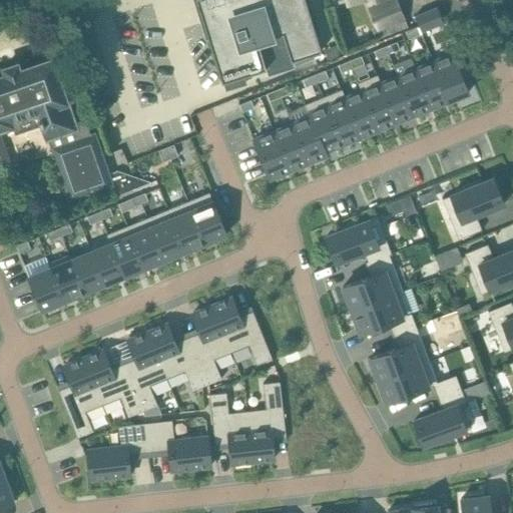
[(207,18),(203,20),(205,24),(204,24),(209,39),(222,82),(243,75),(251,73),(266,68),(292,60),(294,66),(295,69),(317,62),(314,54),(322,51),(305,0),(211,0),(211,1),(210,2),(209,3),(209,5),(208,6),(207,7),(207,9),(207,11),(207,12),(207,14),(207,15),(207,17),(207,18)]
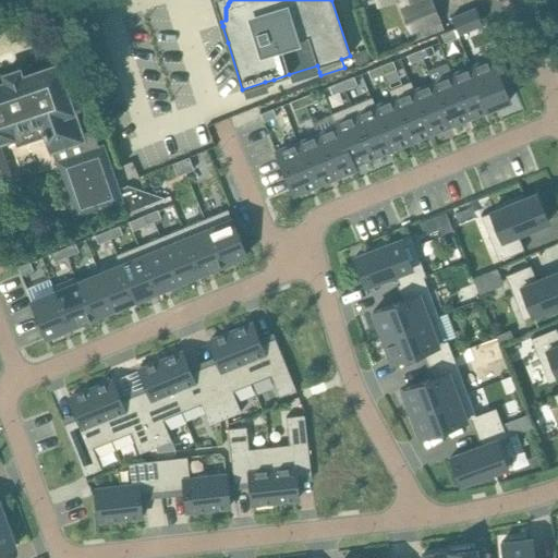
[(444,32),(429,0),(426,0),(402,10),(410,29),(405,31),(411,45),(444,32)]
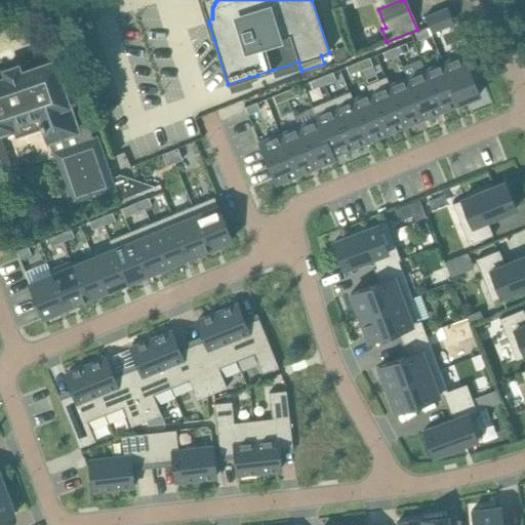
[(425,16),(432,33),(454,24),(447,7),(425,16)]
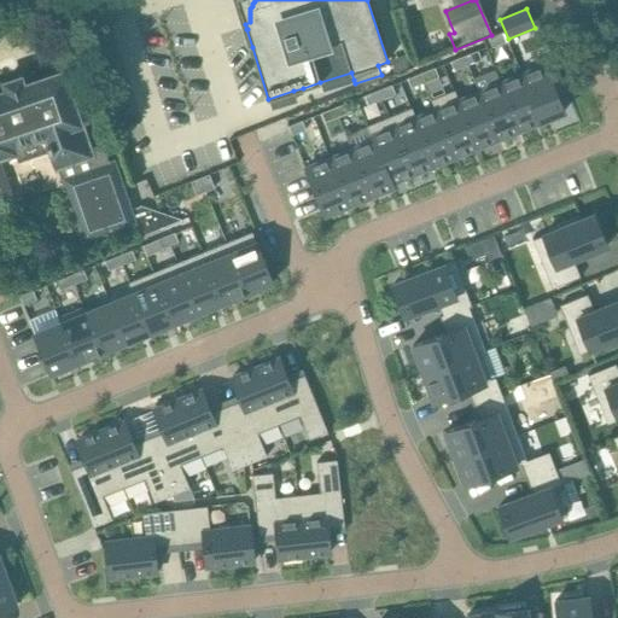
[(502,33),(489,39),(493,48),(506,42),(502,33)]
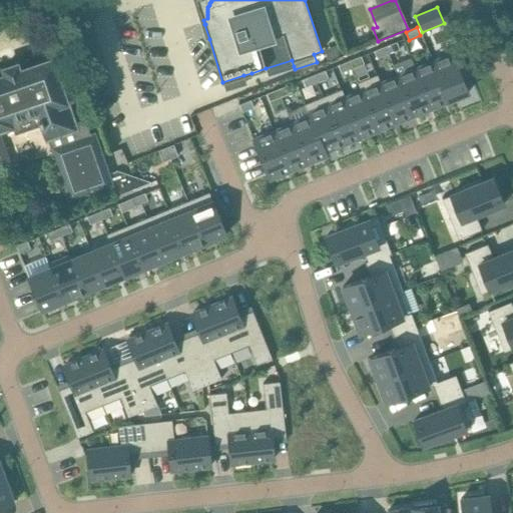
[(400,50),(397,42),(386,47),(389,54),(400,50)]
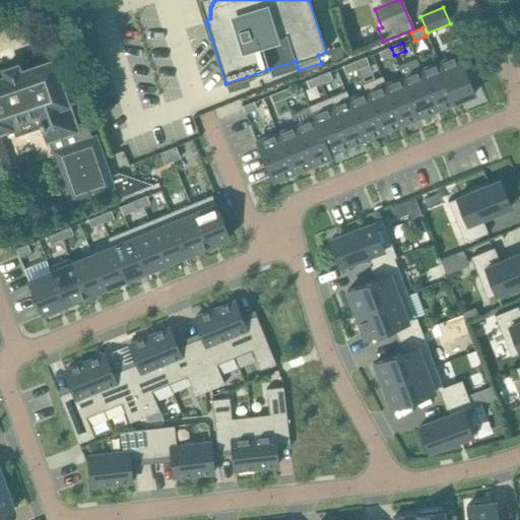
[(394,55),(391,48),(379,52),(382,60),(394,55)]
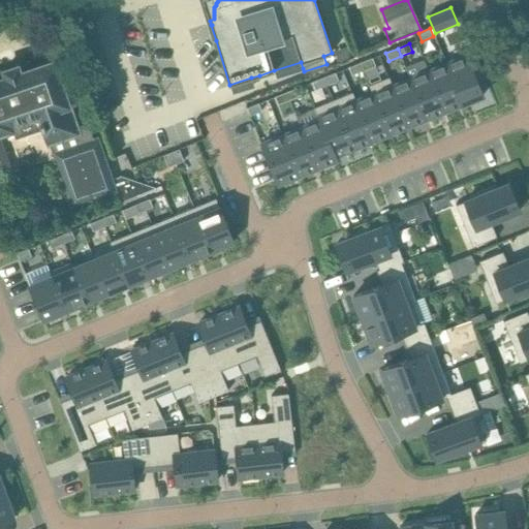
[(464,103),(484,96),(477,83),(487,79),(476,54),(467,58),(467,56),(447,64),(464,103)]
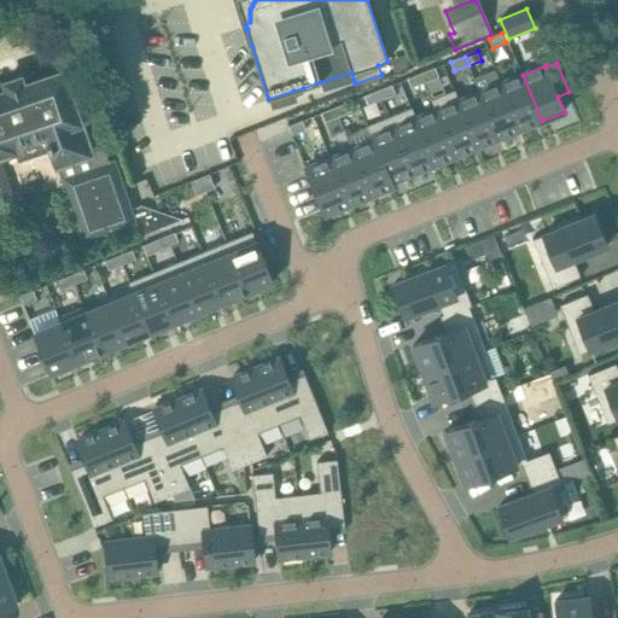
[(439,77),(435,68),(421,74),(425,82),(439,77)]
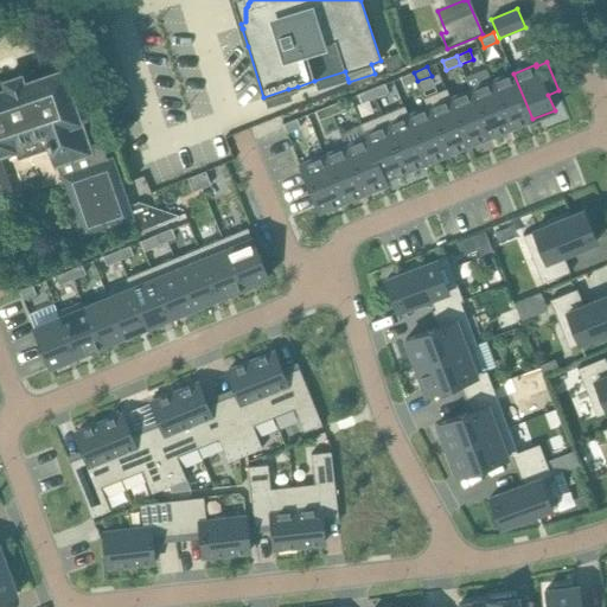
[(7,89),(0,91),(0,154),(16,148),(14,144),(19,142),(45,133),(48,140),(46,141),(49,148),(50,147),(51,149),(56,165),(63,163),(74,159),(78,172),(106,163),(100,146),(89,149),(80,122),(85,120),(78,95),(71,97),(62,70),(24,83),(20,76),(4,81),(7,89)]
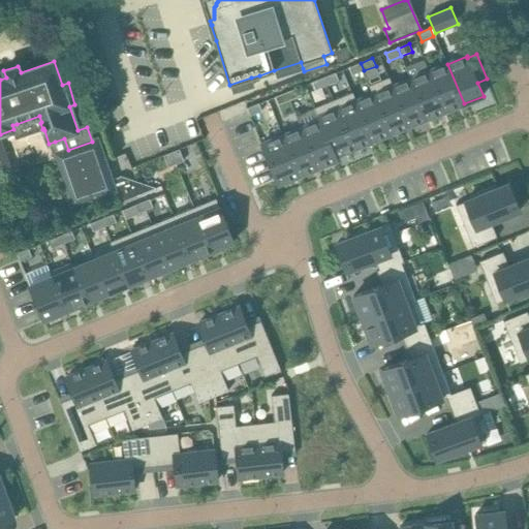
[(364,70),(361,63),(349,67),(352,75),(364,70)]
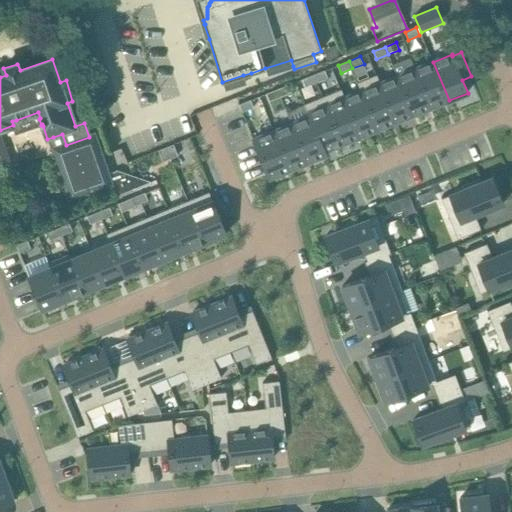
[(433,62),(415,69),(431,108),(449,100),(433,62)]
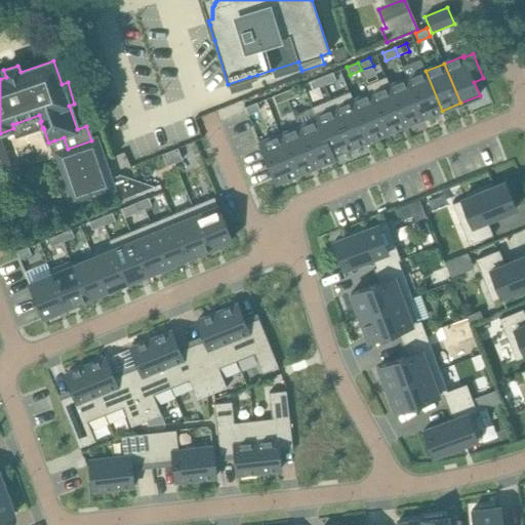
[(423,118),(442,111),(426,71),(416,75),(407,78),(423,118)]
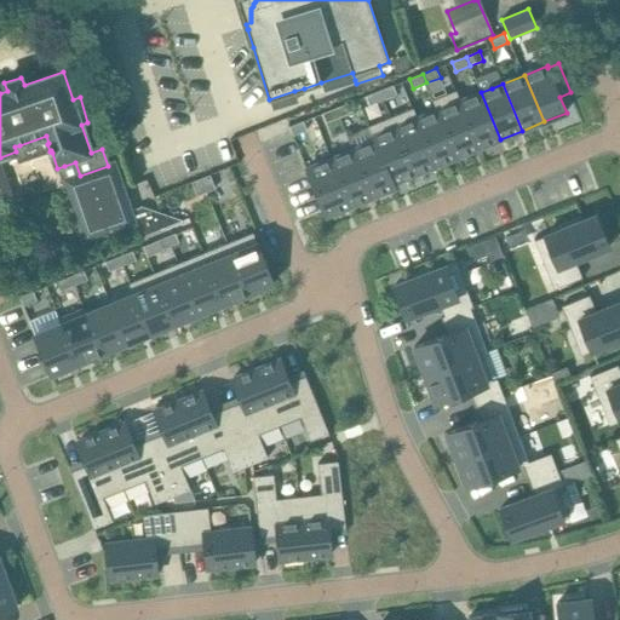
[(394,86),(379,91),(383,101),(397,95),(394,86)]
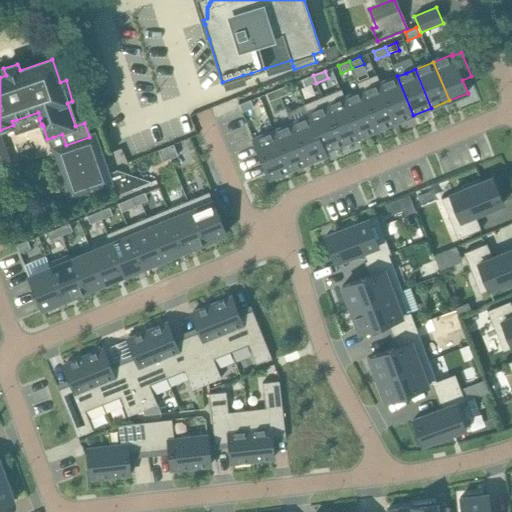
[(305,87),(316,83),(313,75),(302,79),(305,87)]
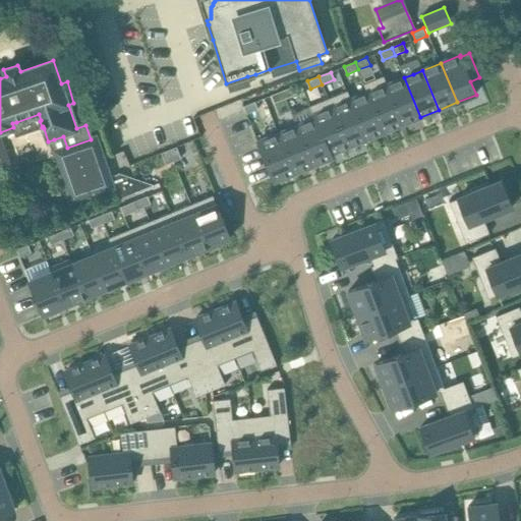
[(364,83),(384,132),(403,124),(387,84),(384,76),(364,83)]
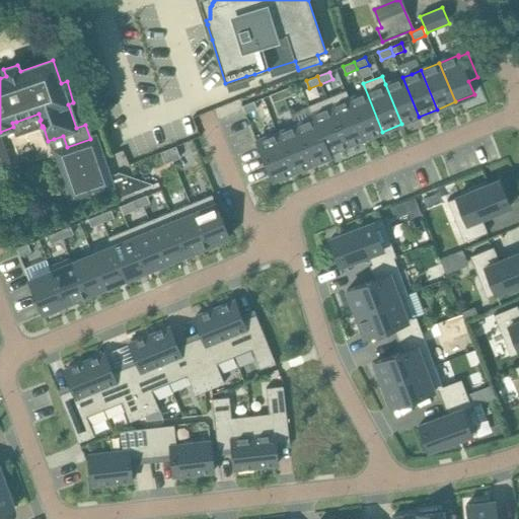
[(385,84),(401,124),(419,117),(402,77),(385,84)]
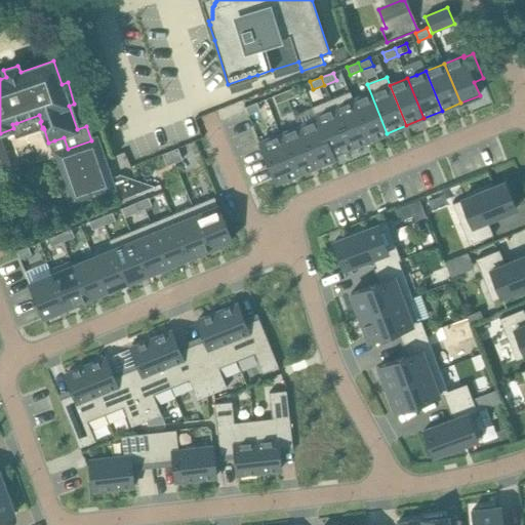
[(387,133),(367,84),(366,85),(369,93),(354,101),(350,91),(349,91),(369,140),(387,133)]
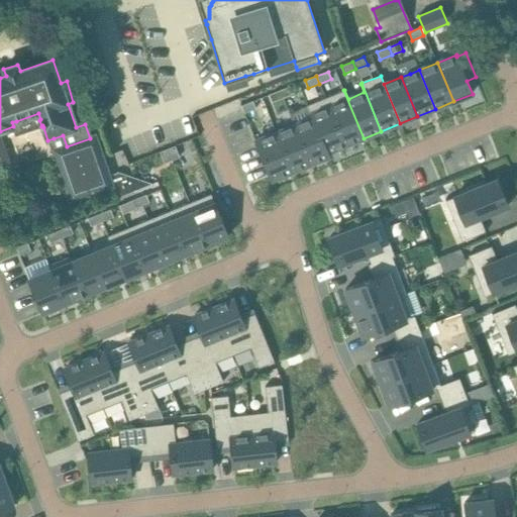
[(283,98),(295,93),(292,86),(280,90),(283,98)]
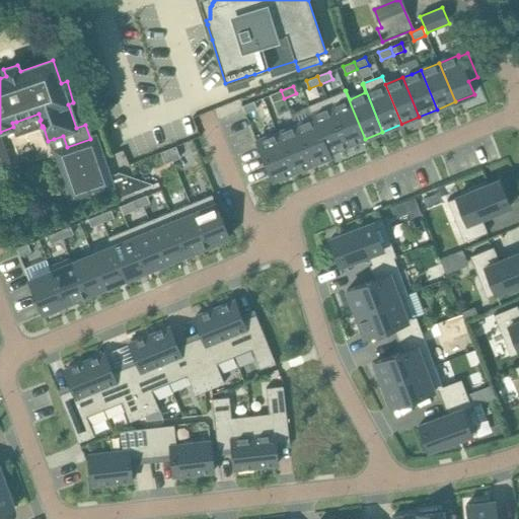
[(284,98),(281,90),(270,95),(273,102),(284,98)]
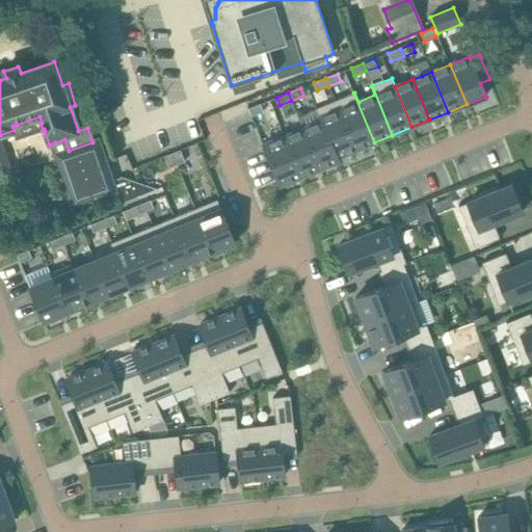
[(335,101),(355,150),(374,142),(353,92),(335,101)]
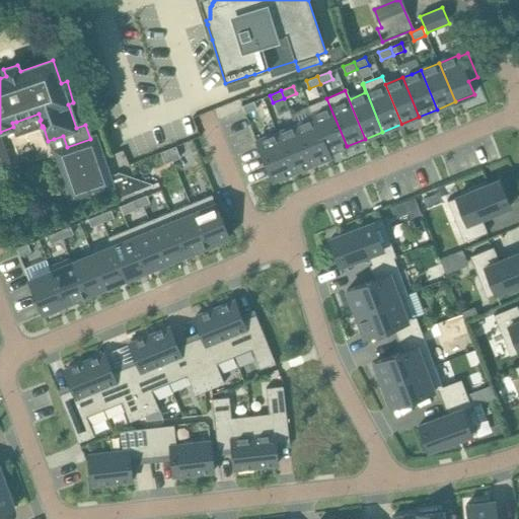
[(327,154),(329,153),(347,146),(326,98),(307,105),(312,119),(327,154)]
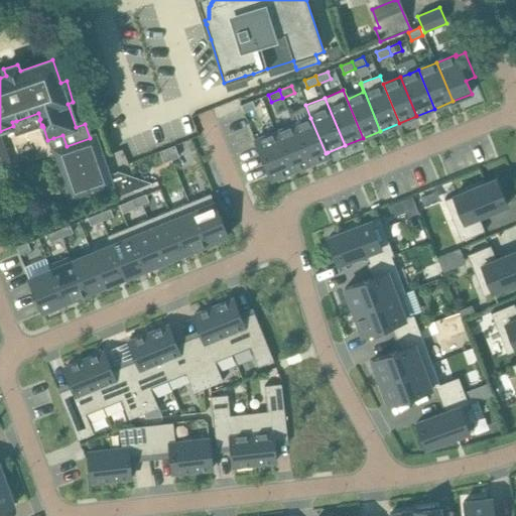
[(244,113),(256,109),(253,101),(240,106),(244,113)]
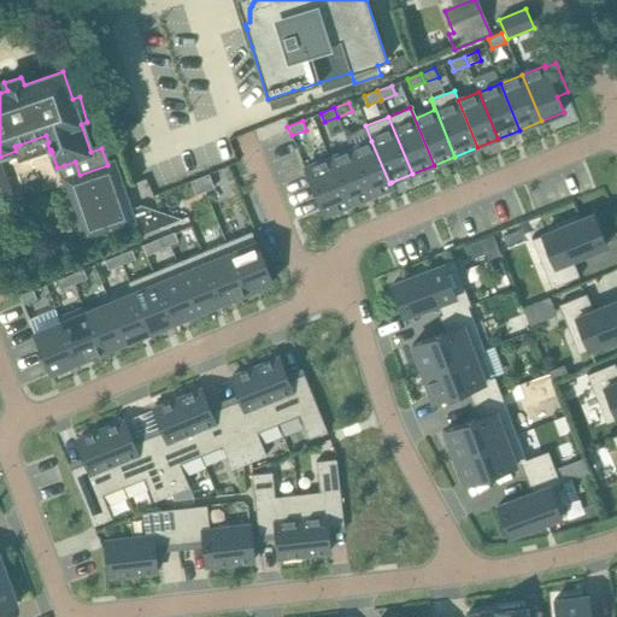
[(371,141),(351,150),(371,197),(393,187),(392,182),(389,183),(371,141)]
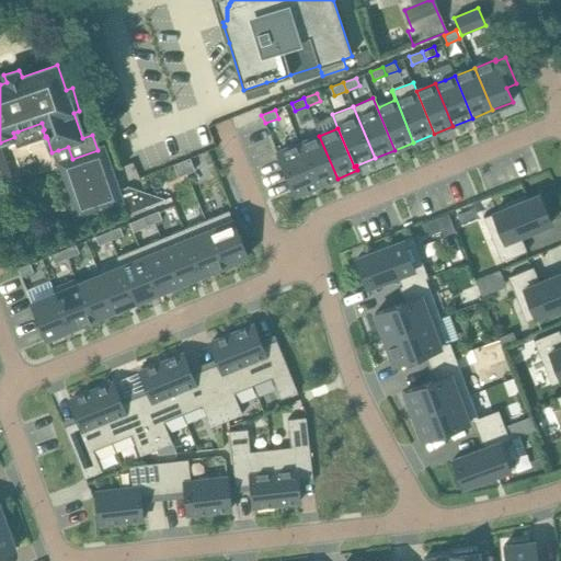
[(338,179),(319,136),(300,144),(318,186),(338,179)]
